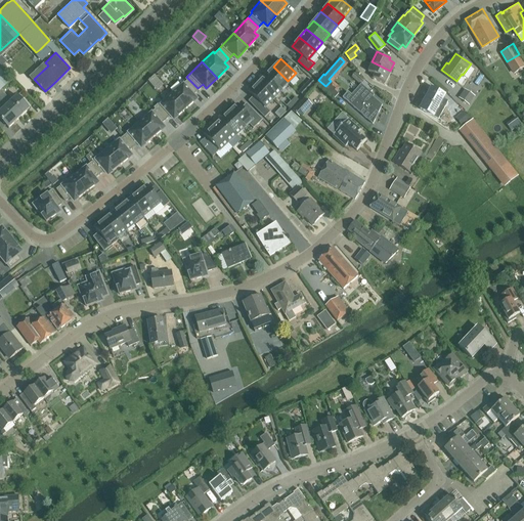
[(390,71),(372,61),(368,70),(375,73),(373,76),(385,82),(390,71)]
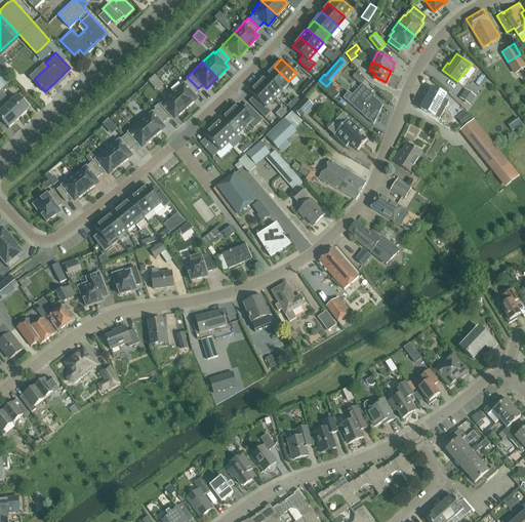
[(281,89),(288,81),(274,67),(266,75),(281,89)]
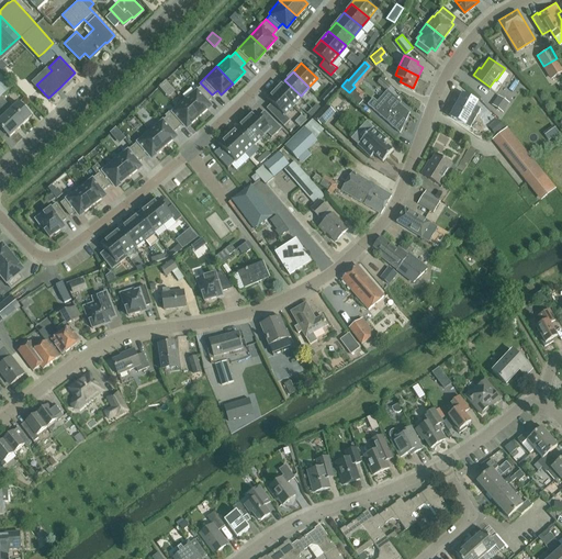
[(381,76),(378,80),(386,88),(391,84),(381,76)]
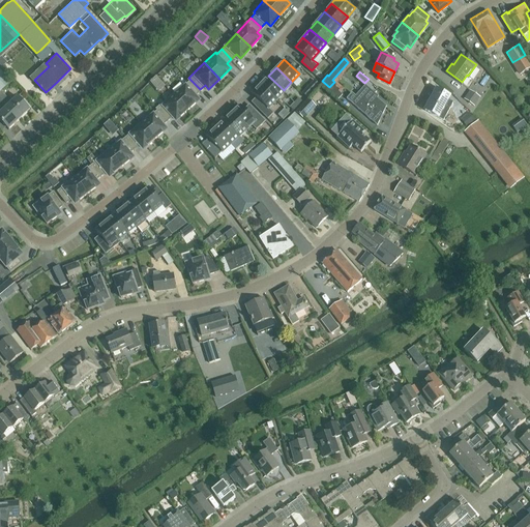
[(275,97),(284,90),(268,76),(261,84),(275,97)]
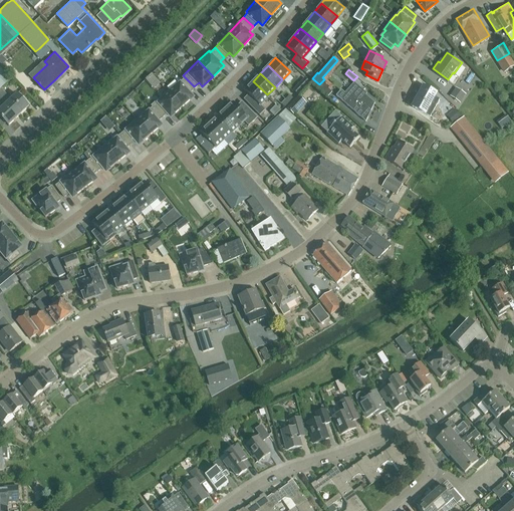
[(154,76),(148,79),(153,87),(158,83),(154,76)]
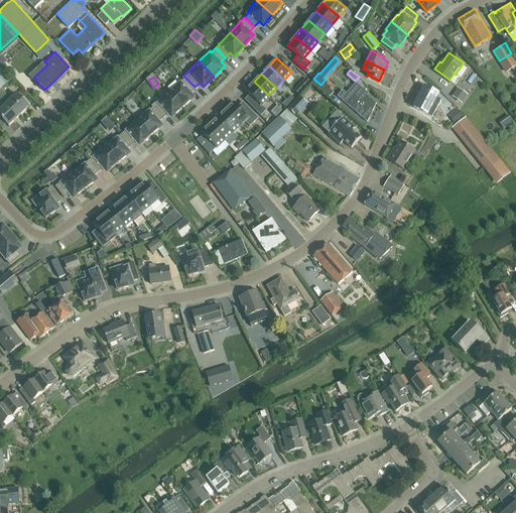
[(170,91),(182,105),(194,96),(189,92),(195,87),(185,78),(170,91)]
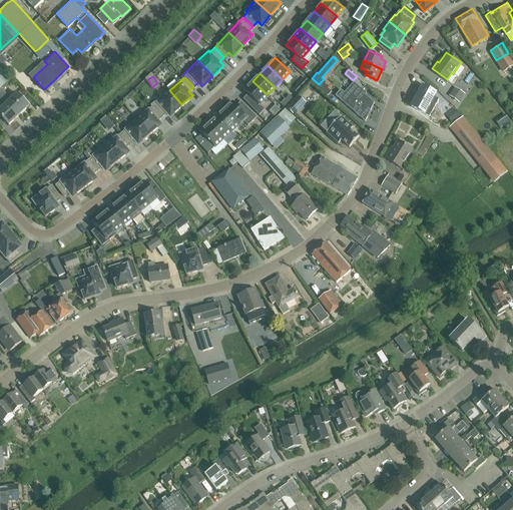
[(336,93),(342,98),(365,119),(374,100),(361,89),(363,88),(353,80),(347,88),(344,90),(341,87),(338,90),(336,93)]
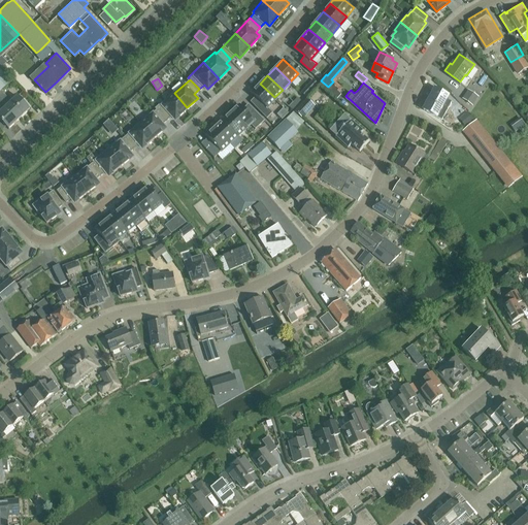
[(267,105),(274,97),(260,84),(252,92),(261,101),(257,106),(267,116),(272,110),(267,105)]
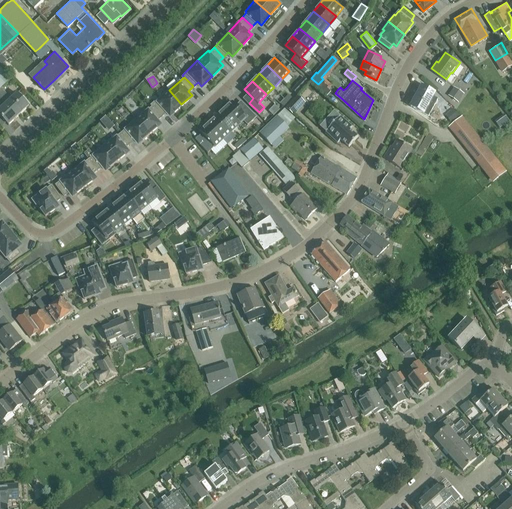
[(421,84),(415,95),(410,104),(428,114),(437,97),(433,94),(435,91),(421,84)]
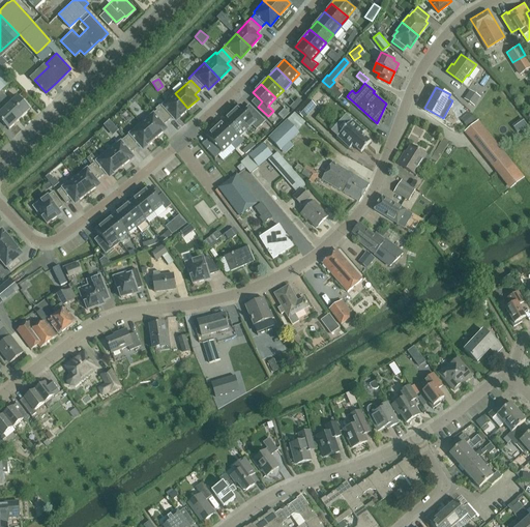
[(480,95),(470,88),(464,96),(474,104),(480,95)]
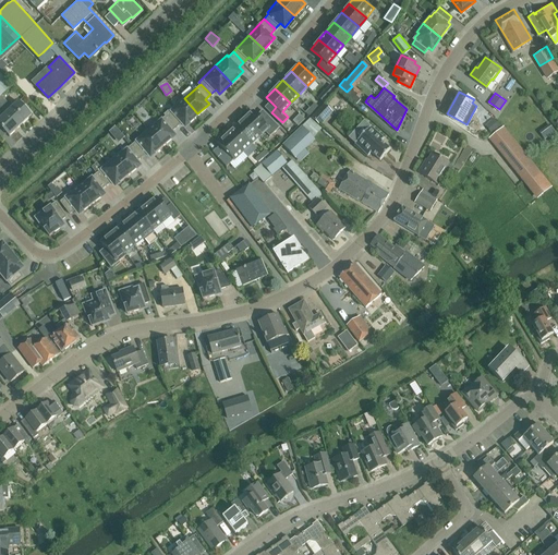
[(165,112),(166,115),(176,125),(181,120),(185,124),(197,113),(184,98),(182,97),(165,112)]
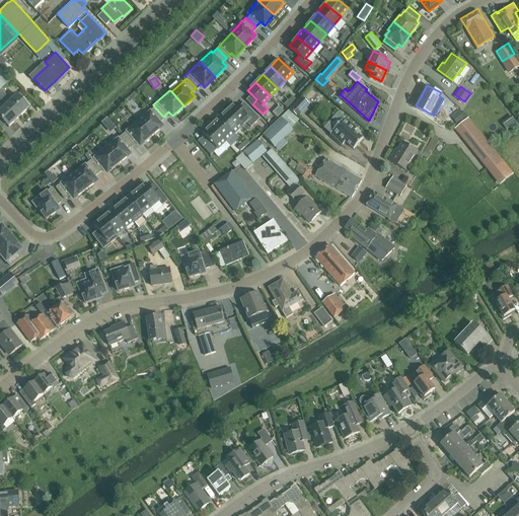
[(6,101),(19,115),(29,105),(17,92),(6,101)]
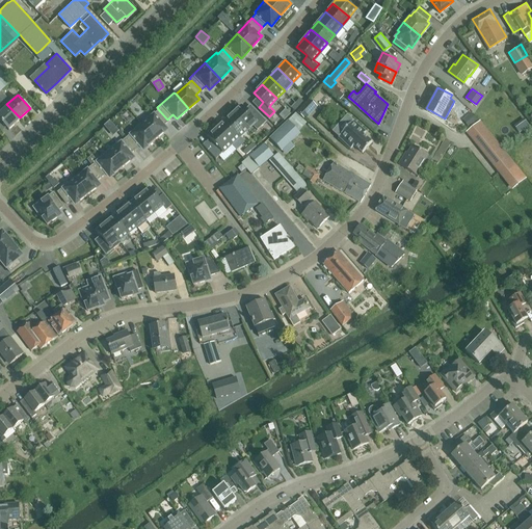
[(315,103),(309,97),(296,109),(303,115),(315,103)]
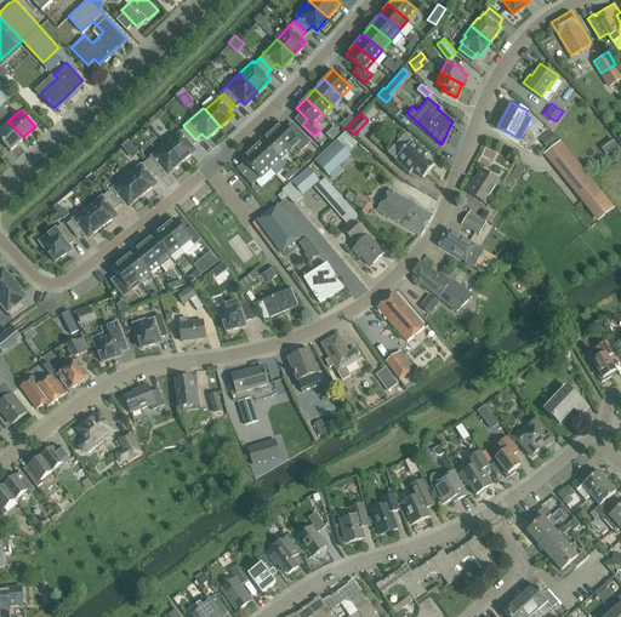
[(23,137),(7,121),(0,129),(0,138),(10,149),(23,137)]
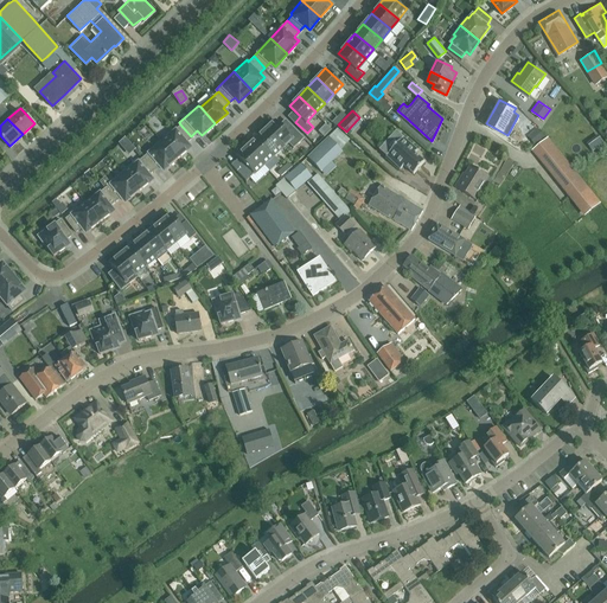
[(266,128),(282,145),(288,140),(293,146),(304,136),(292,124),(286,129),(276,119),(266,128)]
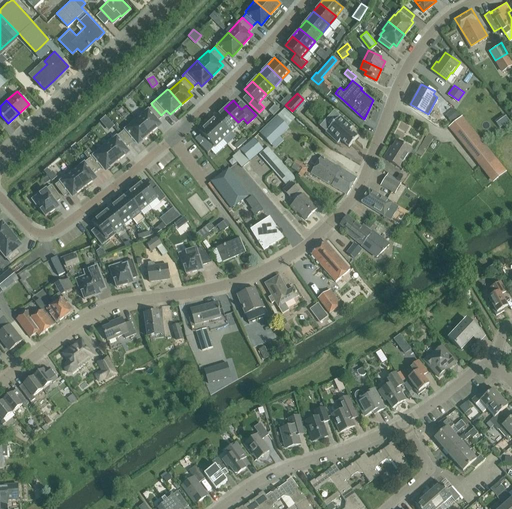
[(273,114),(279,107),(274,102),(267,108),(273,114)]
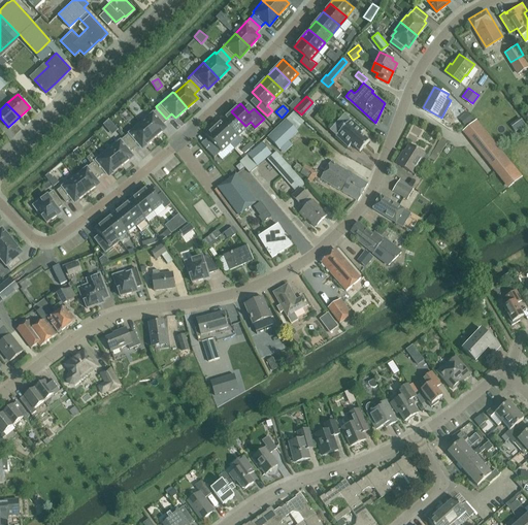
[(157,108),(141,122),(154,136),(165,127),(162,123),(166,119),(157,108)]
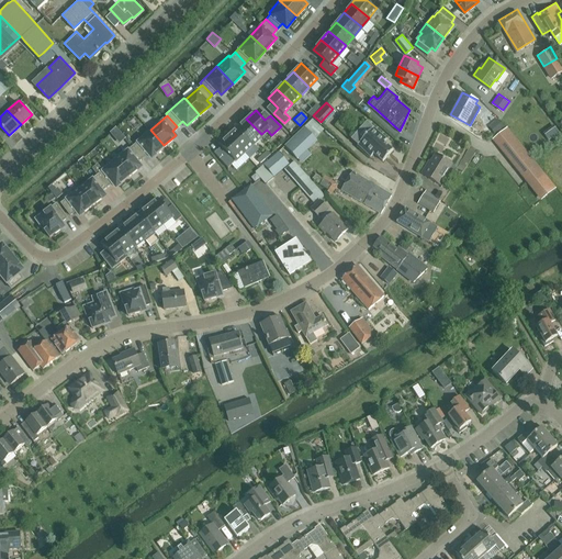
[(253,143),(261,134),(246,119),(237,126),(253,143)]
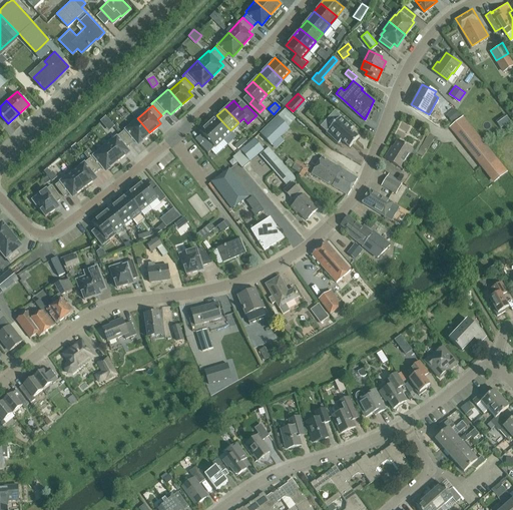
[(289,126),(278,114),(261,131),(272,142),(289,126)]
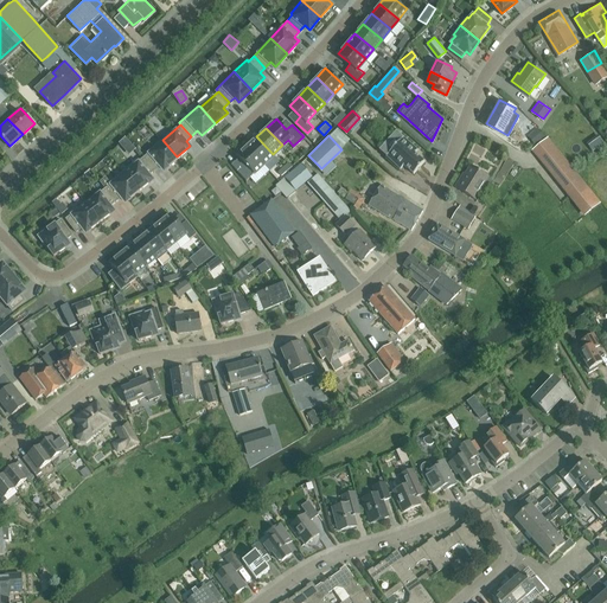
[(403,135),(387,154),(400,167),(403,164),(413,172),(425,159),(414,151),(417,147),(403,135)]
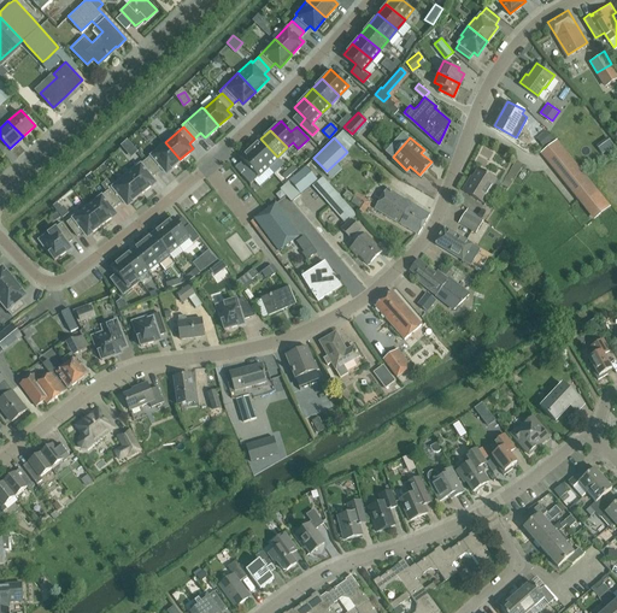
[(557,137),(540,151),(593,218),(610,205),(557,137)]
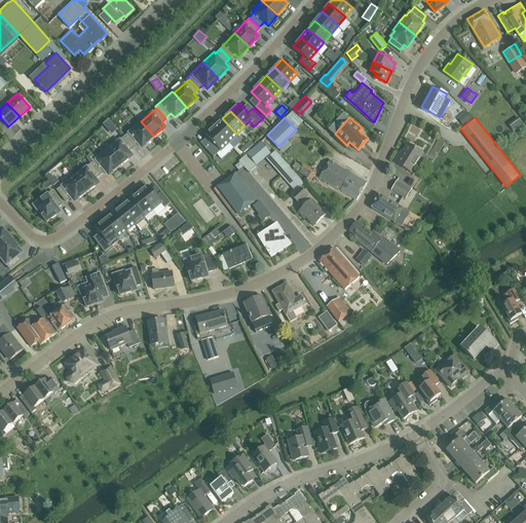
[(228,141),(236,134),(222,118),(215,125),(228,141)]
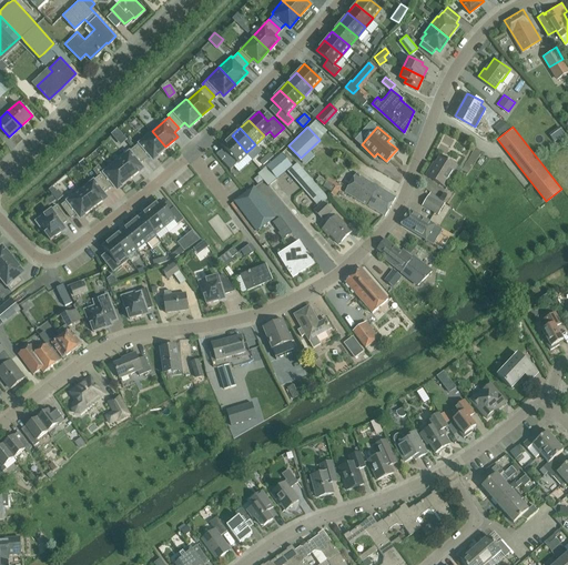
[(152,131),(134,145),(144,158),(149,153),(153,158),(165,147),(152,131)]
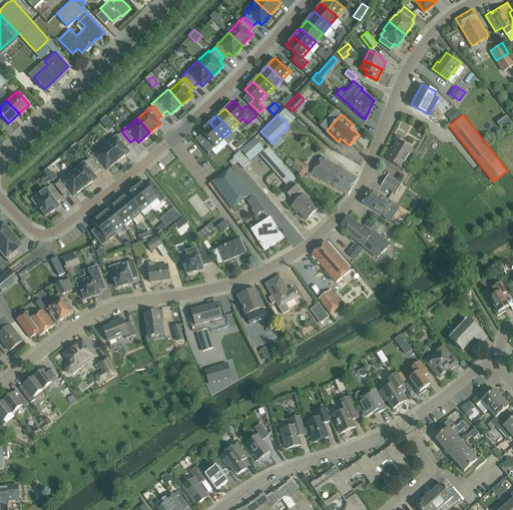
[(214,145),(222,137),(209,122),(200,130),(214,145)]
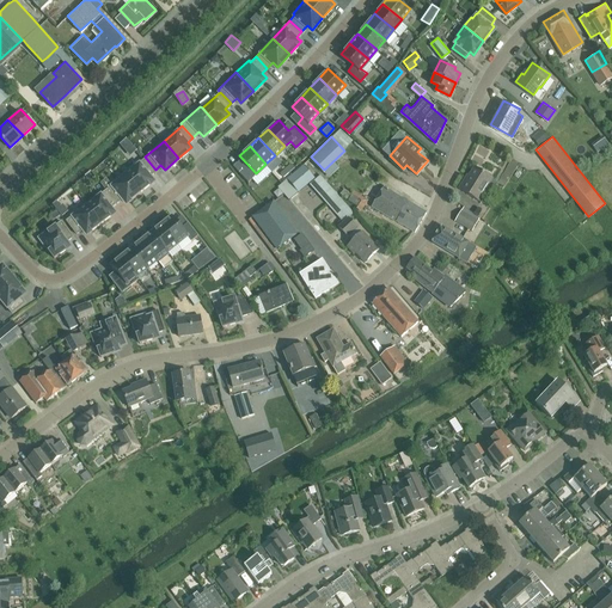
[(216,160),(221,169),(228,164),(224,155),(216,160)]
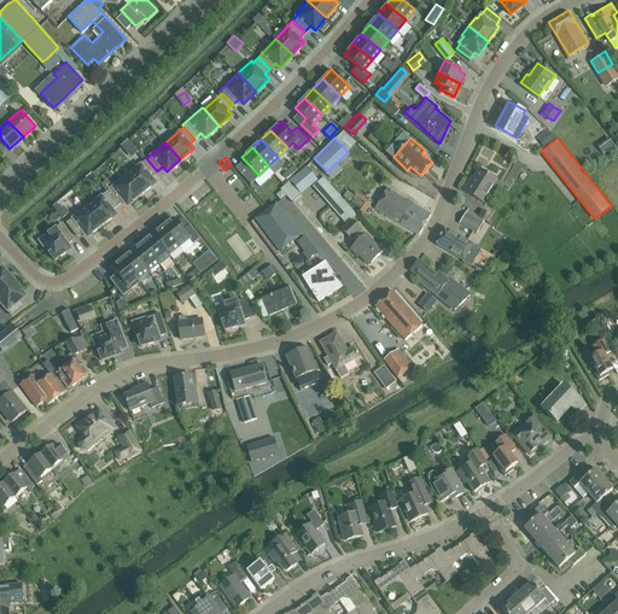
[(139,162),(126,173),(141,192),(155,181),(151,176),(157,171),(146,158),(140,163),(139,162)]
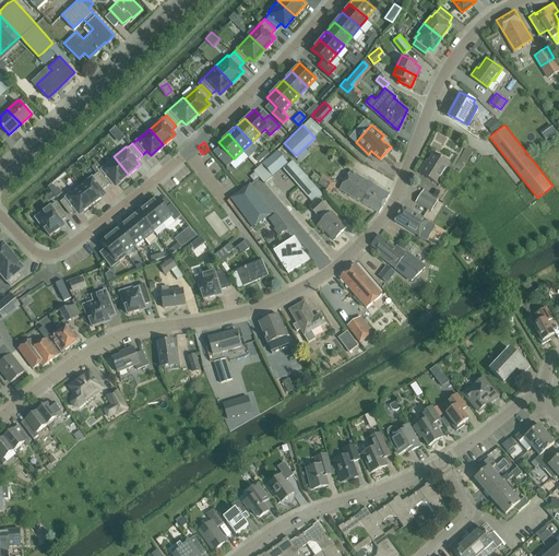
[(287,161),(276,149),(262,162),(272,174),(287,161)]
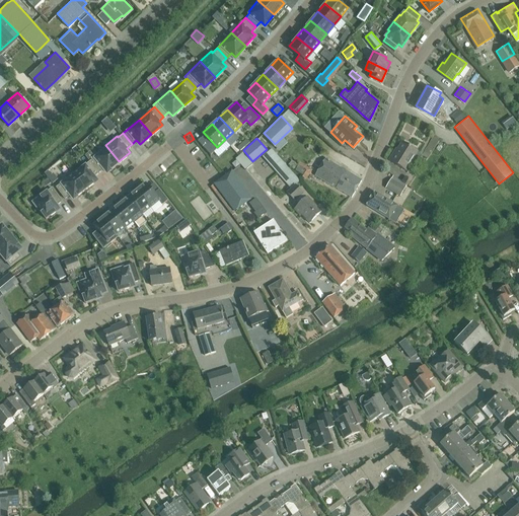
[(388,158),(406,169),(412,161),(411,161),(418,149),(401,140),(395,149),(394,149),(388,158)]
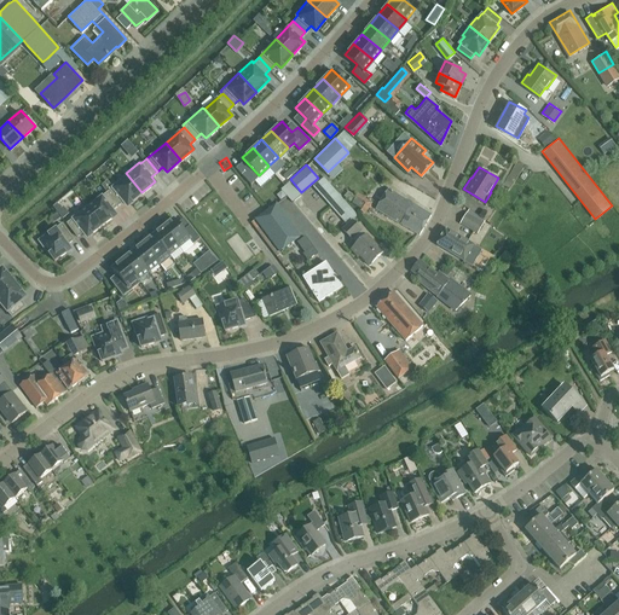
[(114,186),(108,191),(117,203),(123,198),(127,204),(142,192),(126,173),(111,184),(114,186)]
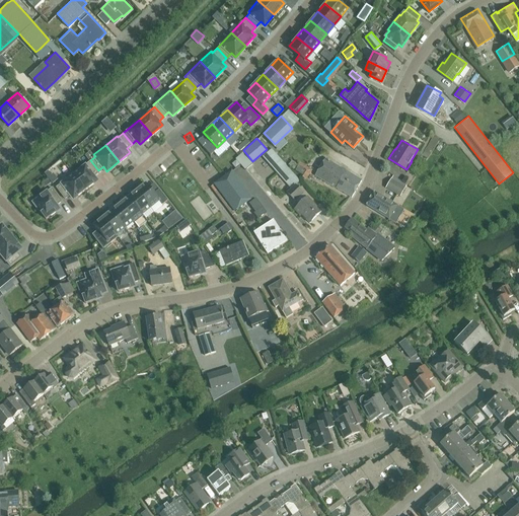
[(307,195),(306,196),(302,192),(303,191),(295,182),(300,178),(272,146),(263,154),(288,183),(286,187),(286,189),(287,190),(286,191),(295,199),(299,203),(294,208),(300,213),(301,212),(309,221),(321,209),(307,195)]
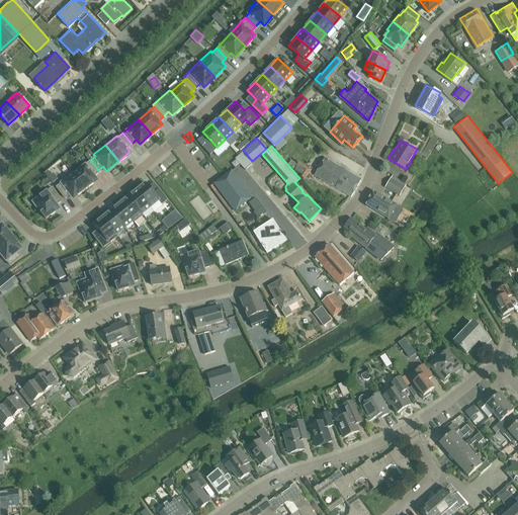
[(252,161),(243,150),(235,156),(244,167),(252,161)]
